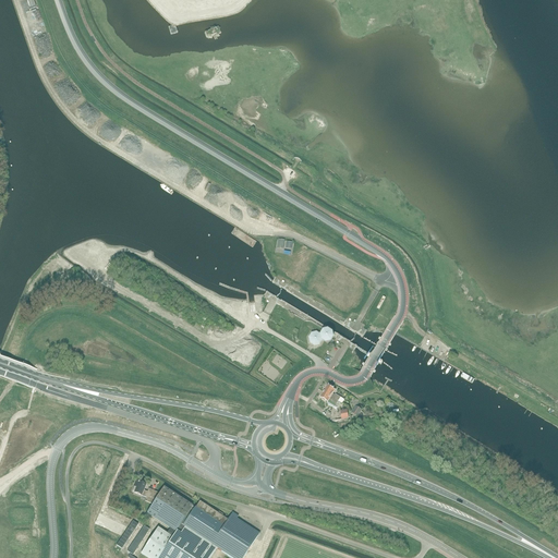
[(219,26),(205,32),(207,37),(208,37),(208,38),(214,36),(215,39),(218,38),(217,37),(220,36),(220,34),(221,33),(219,26)]
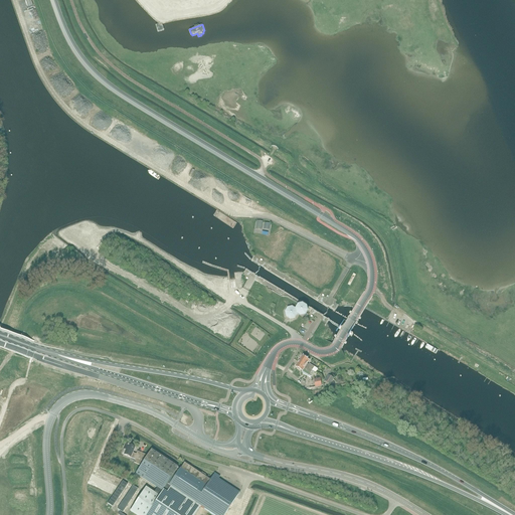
[(297,309),(296,309),(292,307),(288,308),(285,312),(287,316),(291,319),(295,318),(297,314),(299,312),(302,314),(304,313),(306,311),(305,308),(303,307),(300,307),(299,310),(297,309)]
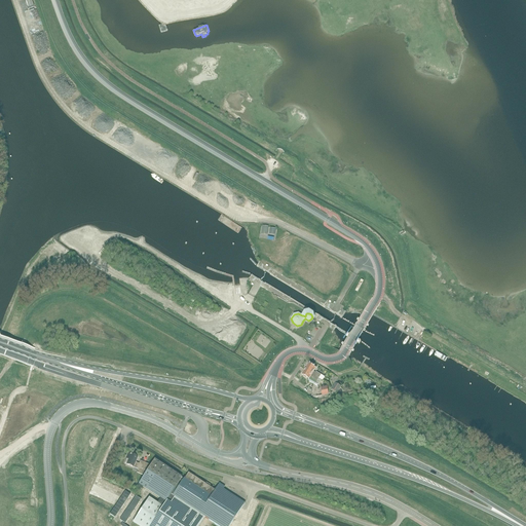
[(305,370),(318,378),(321,375),(316,373),(315,373),(313,372),(315,369),(308,364),(305,370)]
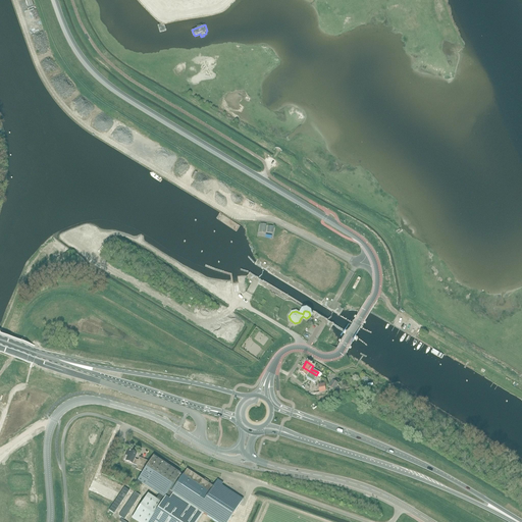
[(314,380),(316,375),(303,367),(300,372),(307,376),(307,375),(312,378),(311,379),(314,380)]
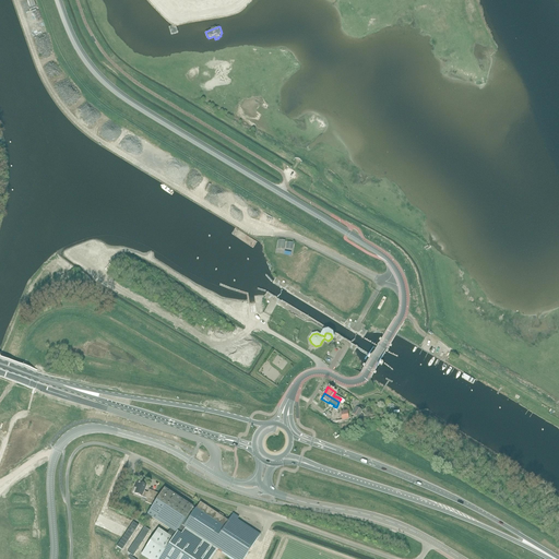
[(358,417),(363,411),(358,407),(354,414),(358,417)]
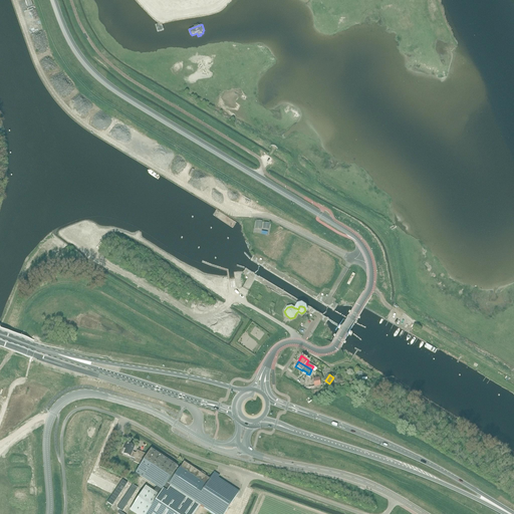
[(133,452),(135,447),(124,443),(122,448),(125,450),(123,454),(131,457),(131,456),(136,458),(134,462),(141,465),(133,477),(137,480),(140,476),(157,487),(154,492),(146,486),(130,511),(134,513),(194,513),(200,506),(213,513),(224,513),(239,493),(218,479),(219,476),(214,473),(210,479),(205,476),(206,474),(202,472),(201,473),(184,462),(180,468),(179,468),(177,467),(178,466),(176,465),(151,449),(148,453),(147,455),(137,451),(136,454),(133,452)]
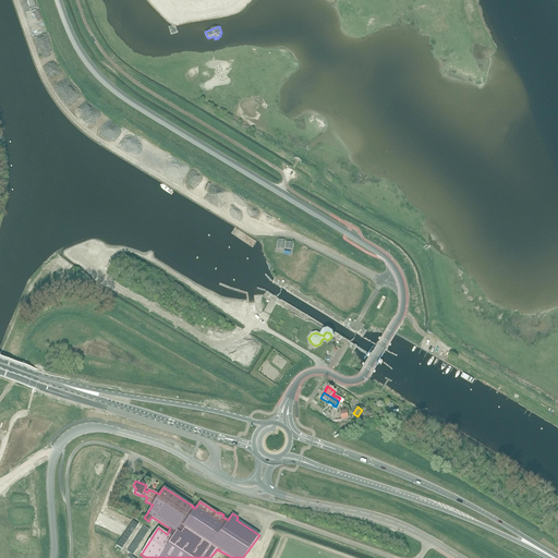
[(43,497),(47,489),(41,486),(37,493),(43,497)]
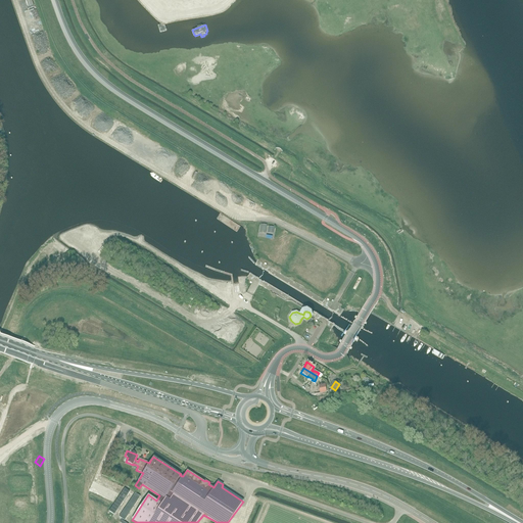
[(125,488),(109,511),(114,515),(130,491),(125,488)]
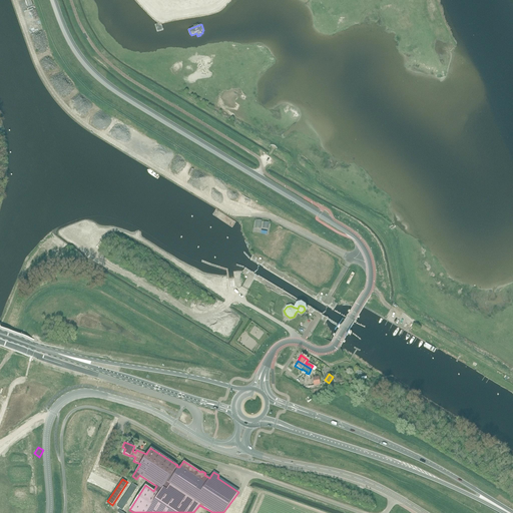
[(132,483),(116,506),(121,510),(137,487),(132,483)]
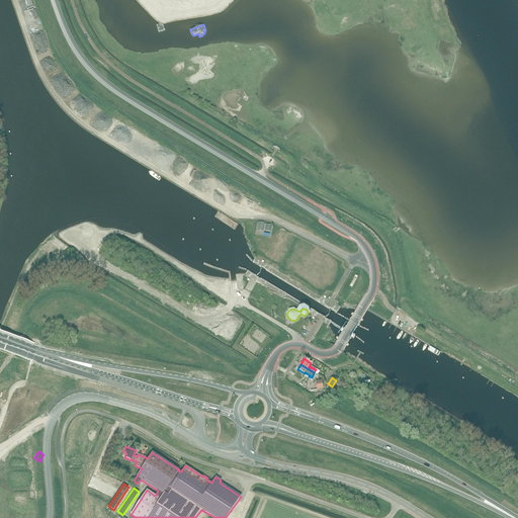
[(0,512),(9,515),(15,496),(7,493),(5,498),(0,496),(0,512)]
